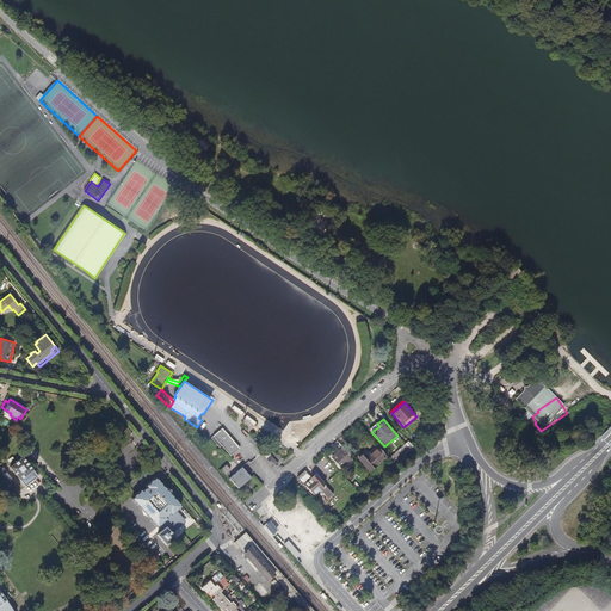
[(369,430),(371,432),(380,426),(377,424),(376,423),(369,430)]
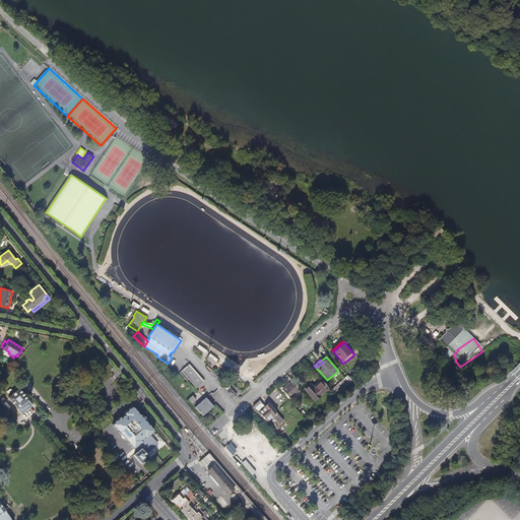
[(197,388),(204,382),(189,365),(180,373),(187,381),(189,380),(197,388)]
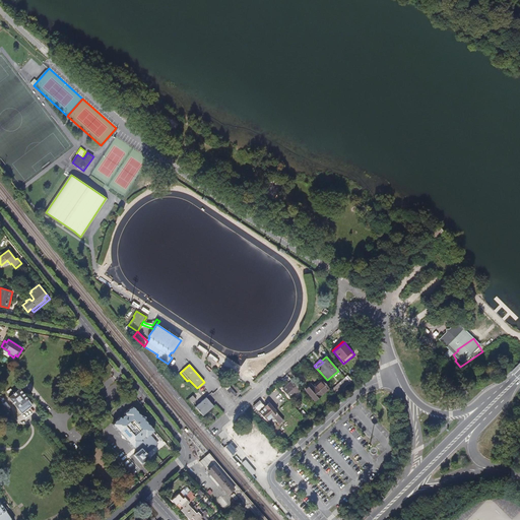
[(352,381),(347,376),(331,390),(335,395),(352,381)]
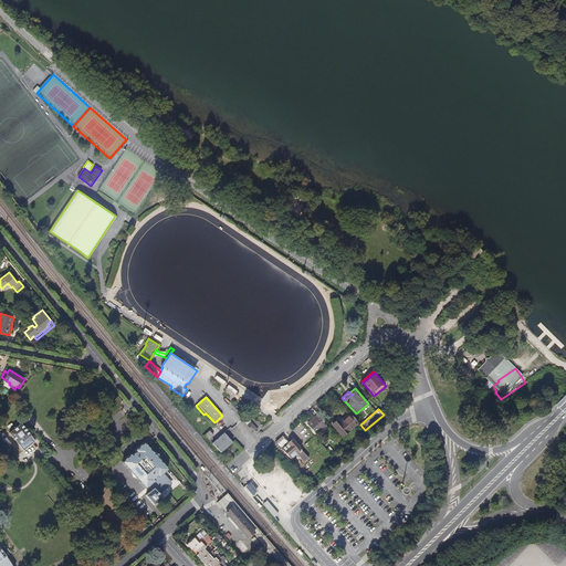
[(358,422),(350,413),(342,421),(341,420),(338,418),(332,423),(343,437),(358,422)]
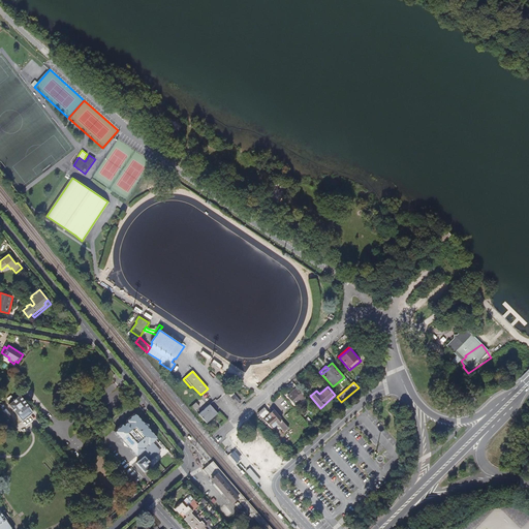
[(305,396),(298,387),(287,397),(294,405),(305,396)]
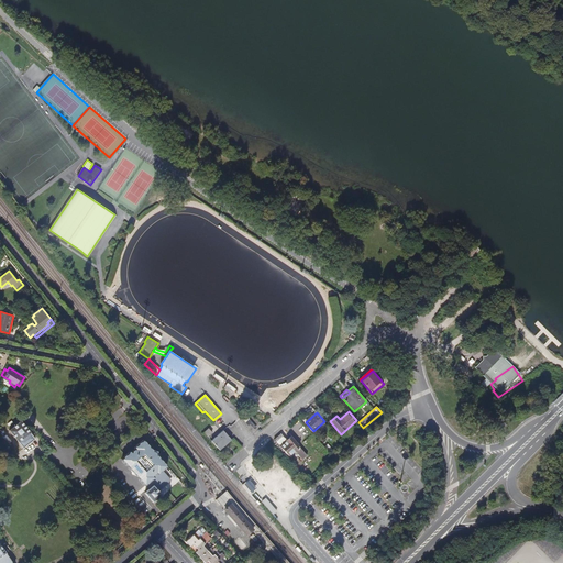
[(242,417),(241,418),(249,426),(250,424),(254,429),(257,428),(249,418),(247,419),(243,416),(242,417)]
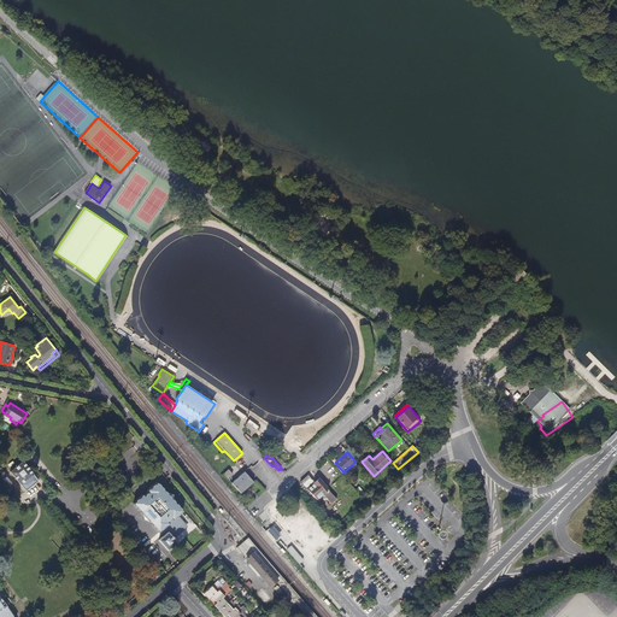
[(27,492),(39,481),(23,462),(10,471),(27,492)]
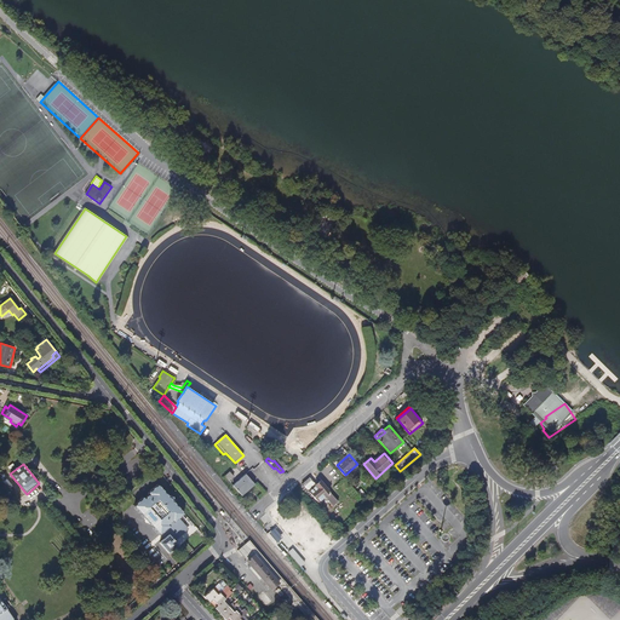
[(250,487),(251,489),(256,484),(246,474),(233,486),(241,494),(250,487)]
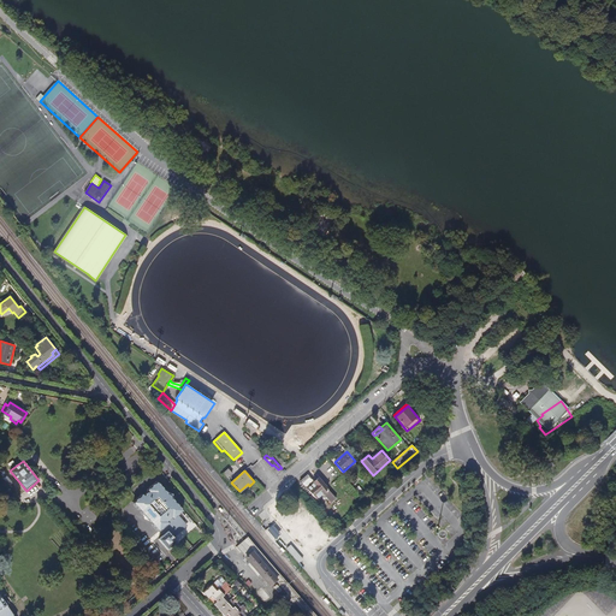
[(330,504),(336,498),(327,490),(329,489),(318,478),(317,478),(313,481),(307,474),(300,480),(317,499),(324,493),(330,501),(327,502),(330,504)]
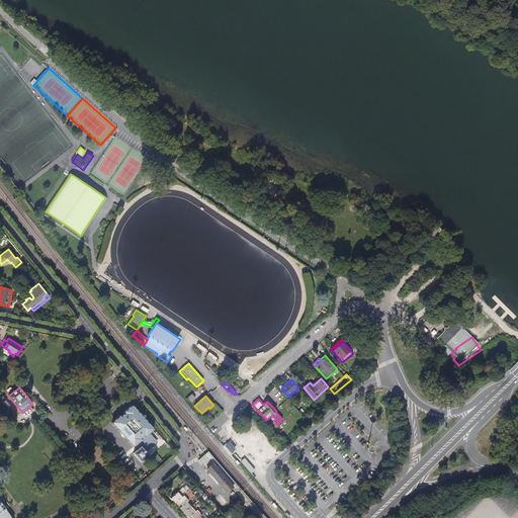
[(149,433),(154,429),(132,405),(112,422),(134,446),(135,445),(139,449),(134,453),(141,461),(149,454),(145,451),(156,441),(149,433)]
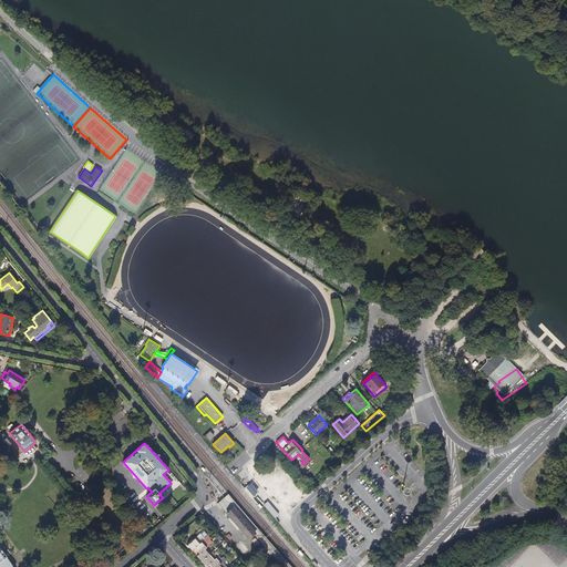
[(248,487),(248,488),(254,495),(255,494),(257,492),(251,485),(248,487)]
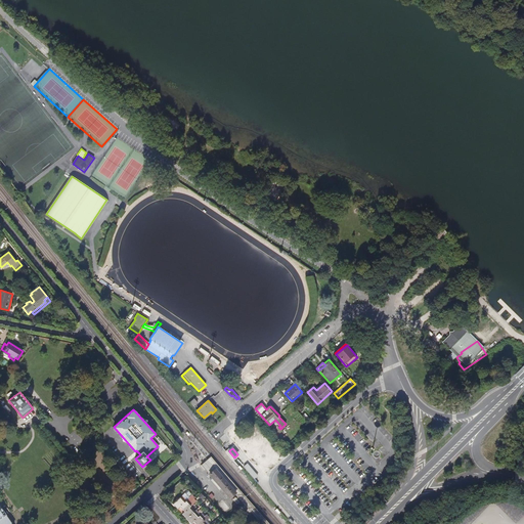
[(206,470),(210,474),(211,473),(213,471),(214,470),(215,469),(219,473),(222,477),(236,492),(234,493),(253,515),(261,523),(270,523),(211,456),(207,460),(202,465),(206,470)]
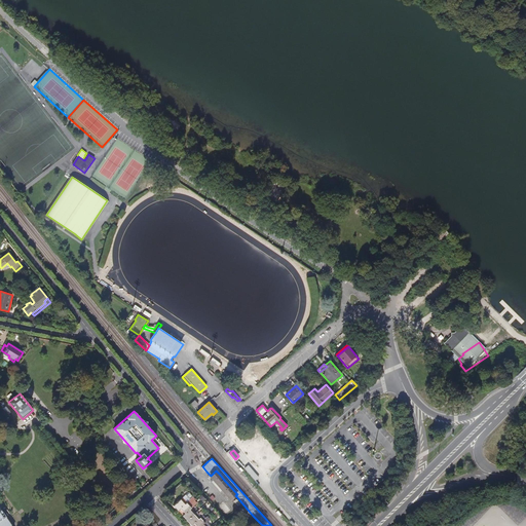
[(231,499),(235,495),(237,494),(223,479),(220,475),(216,471),(215,472),(214,473),(212,475),(211,476),(212,478),(216,482),(218,484),(223,490),(231,499)]
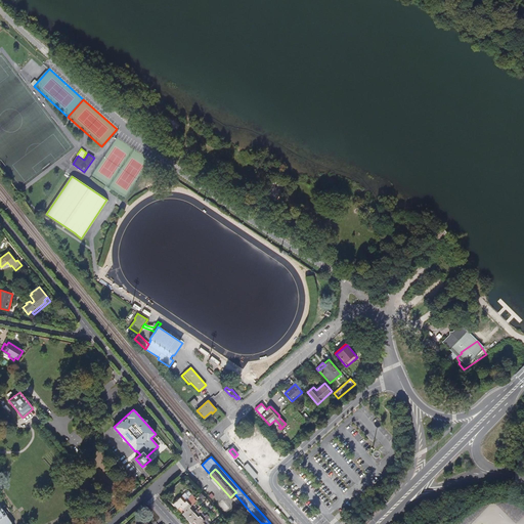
[(181,511),(182,510),(190,501),(193,498),(194,497),(192,494),(189,497),(185,492),(181,496),(173,504),(177,510),(179,508),(181,511)]
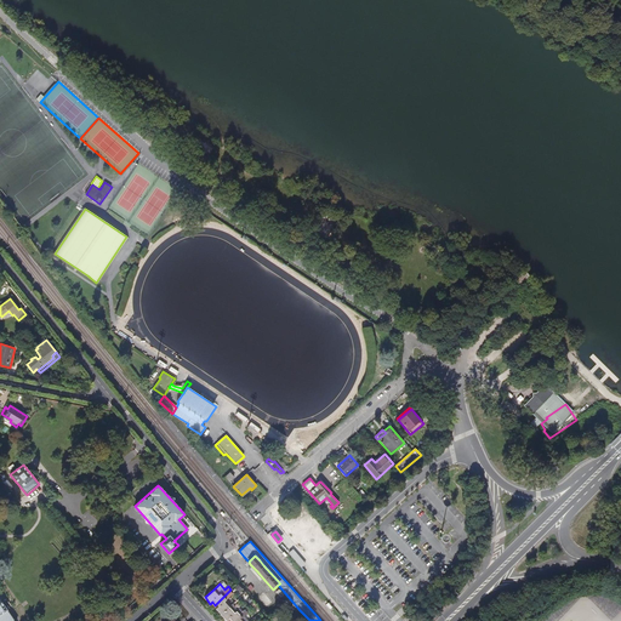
[(221,615),(232,605),(227,599),(229,597),(233,593),(229,591),(226,594),(216,604),(218,607),(217,608),(215,609),(221,615)]
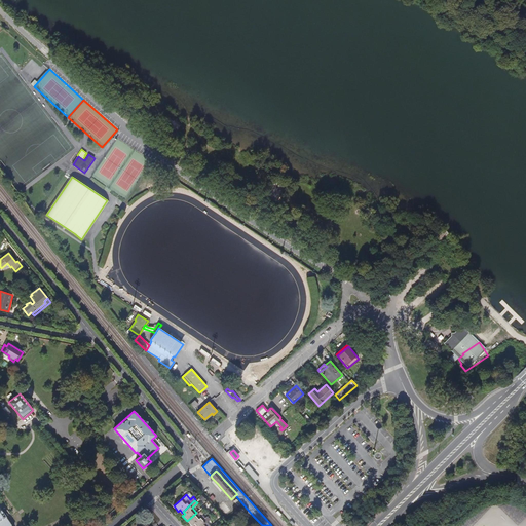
[(0,525),(11,525),(0,509),(0,525)]
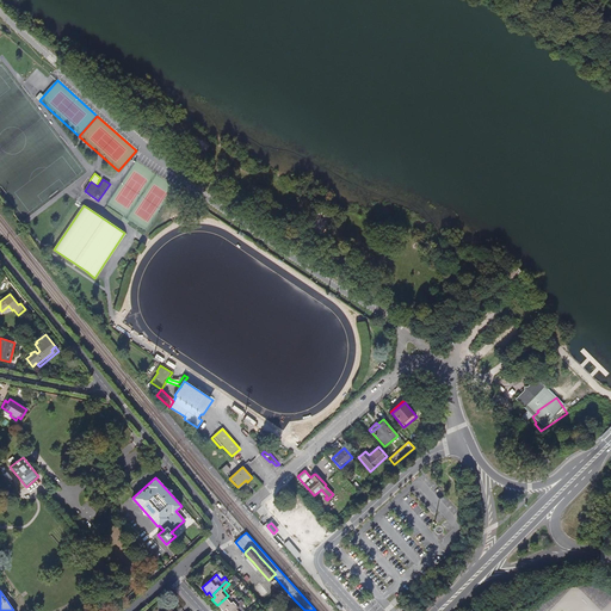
[(226,609),(228,610),(238,602),(235,598),(234,600),(229,594),(228,596),(217,605),(222,610),(226,609)]
